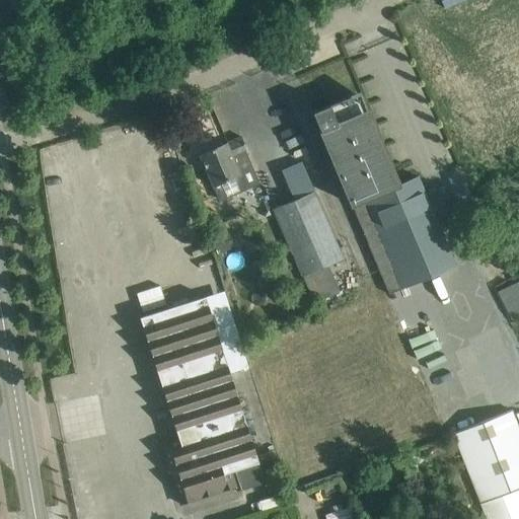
[(312,113),(320,131),(368,242),(367,243),(386,289),(405,335),(425,380),(454,368),(418,282),(456,267),(418,176),(391,188),(385,171),(392,168),(370,116),(362,97),(349,103),(347,98),(312,113)]
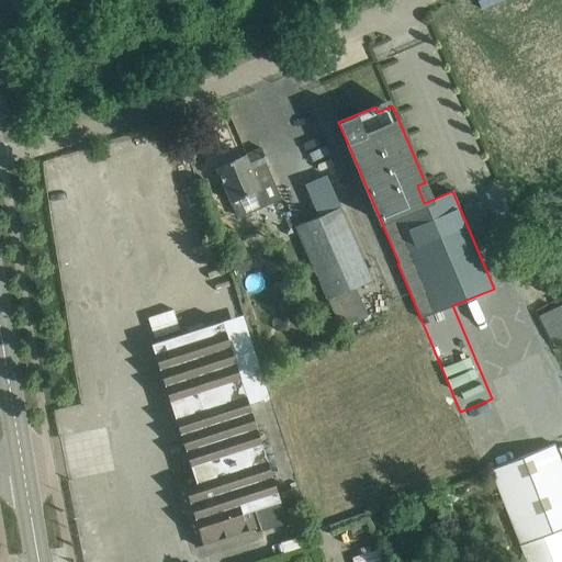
[(246,155),(216,167),(231,202),(260,190),(258,187),(272,180),(266,166),(269,165),(262,149),(246,156),(246,155)]
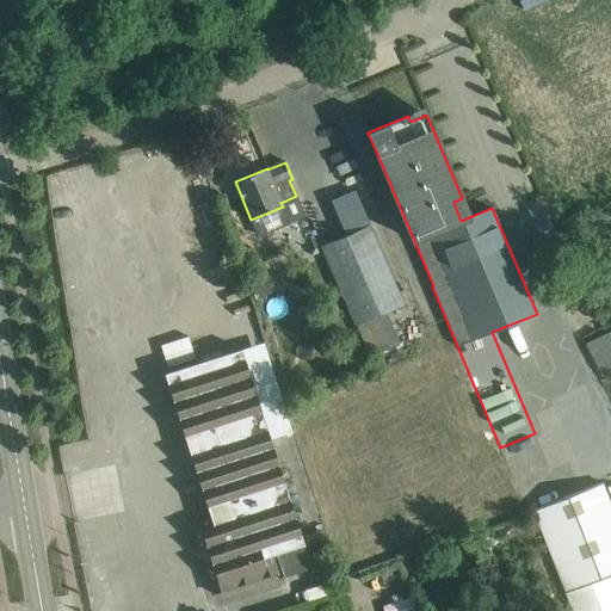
[(322,246),(356,325),(369,356),(400,341),(387,312),(405,304),(370,226),(322,246)]
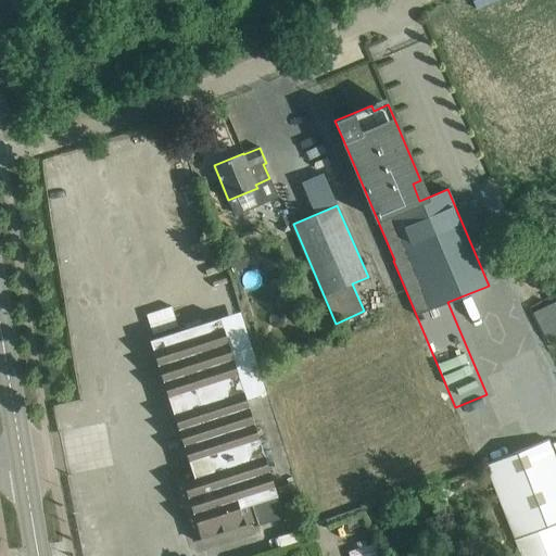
[(506,205),(488,214),(496,236),(516,227),(506,205)]
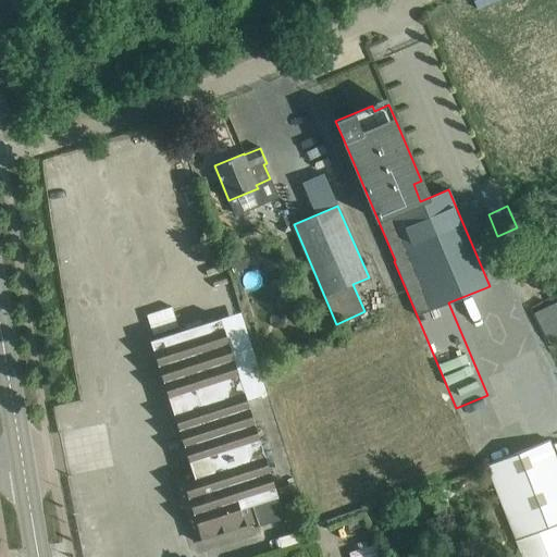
[(173,273),(165,236),(147,239),(155,277),(173,273)]
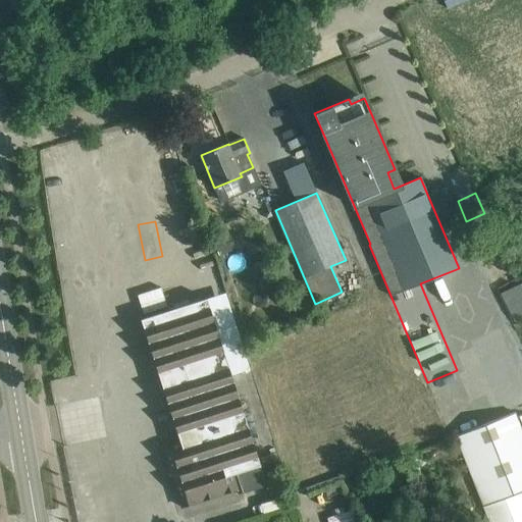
[(207,298),(160,313),(141,319),(179,439),(161,446),(181,508),(237,489),(239,494),(267,485),(207,298)]
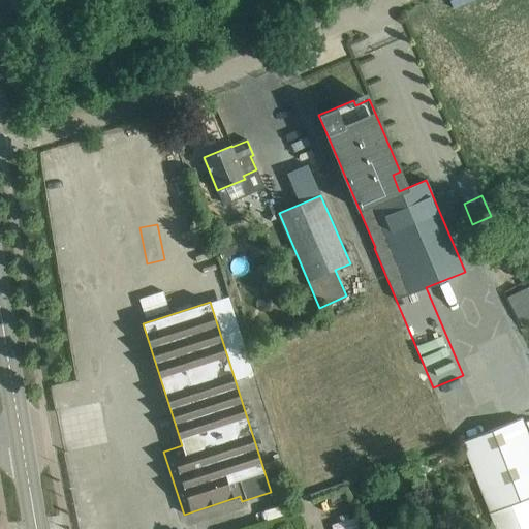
[(528,528),(528,498),(528,497),(528,437),(522,417),(462,441),(496,528),(528,528)]
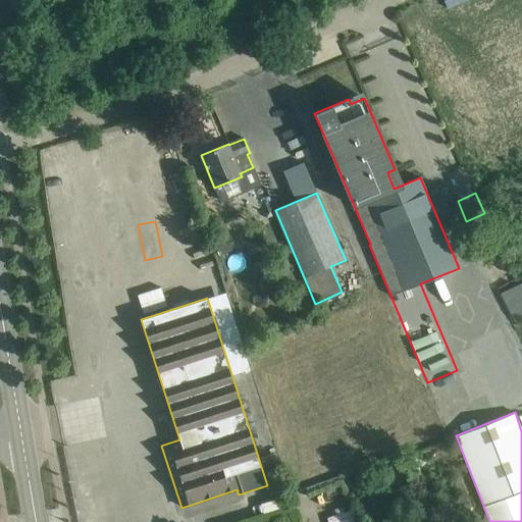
[(310,512),(305,488),(296,490),(300,514),(310,512)]
